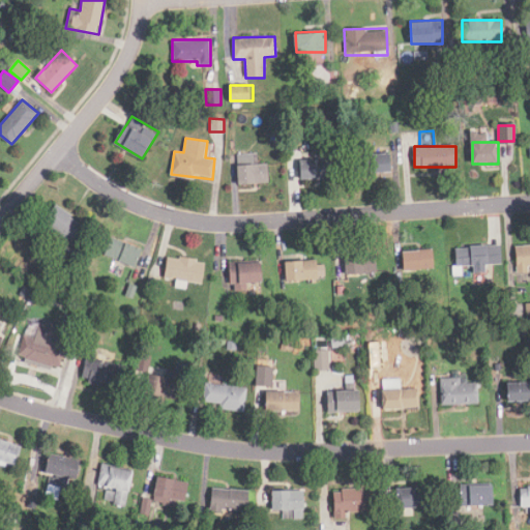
[(392,172),(392,153),(359,154),(359,173),(392,172)]
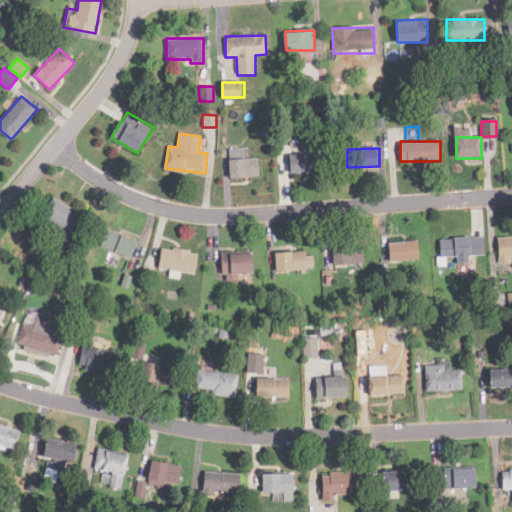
[(290,154),(290,172),(319,172),(319,154),(290,154)]
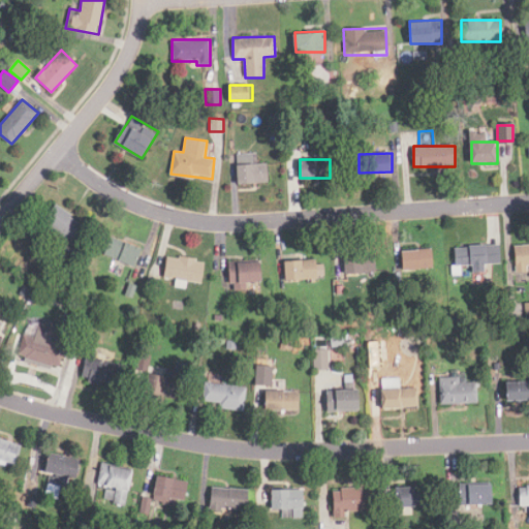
[(238,164),(238,183),(269,183),(269,164),(238,164)]
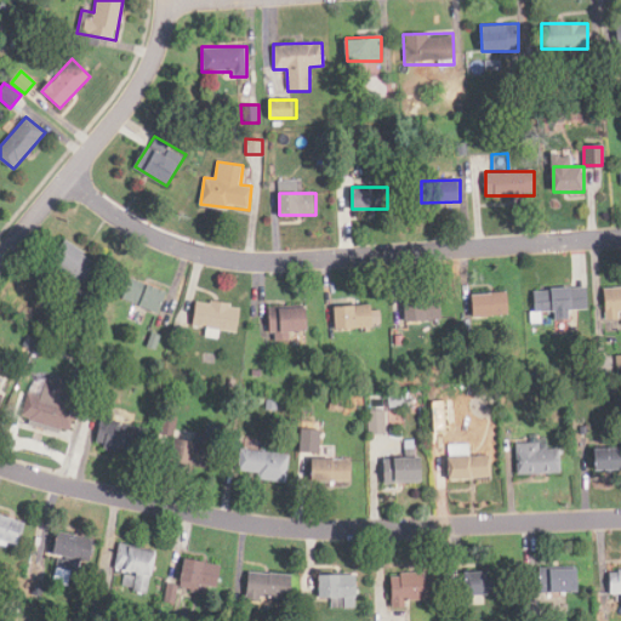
[(51,261),(85,284),(100,263),(66,240),(51,261)]
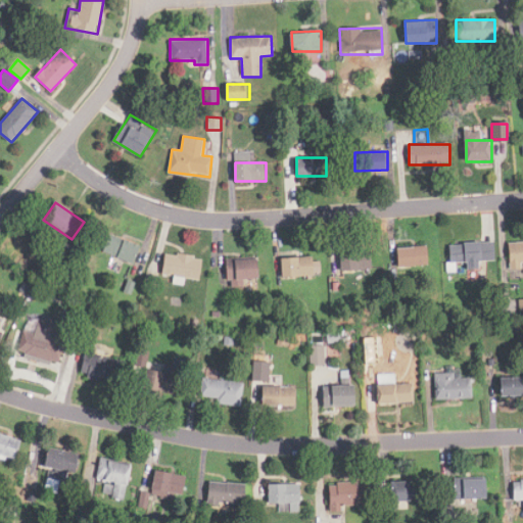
[(103,251),(136,262),(142,244),(109,233),(103,251)]
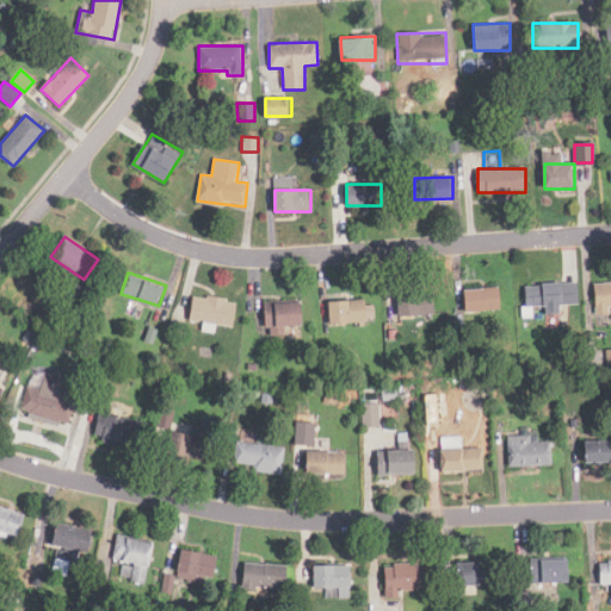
[(525,285),(528,307),(579,303),(576,282),(525,285)]
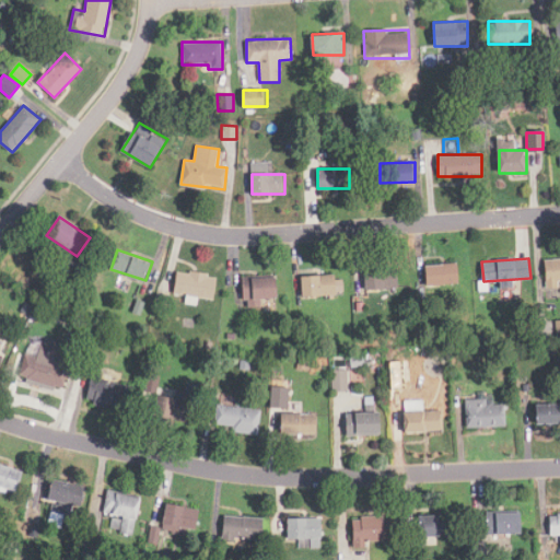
[(559,280),(559,258),(546,259),(546,289),(559,289),(559,280)]
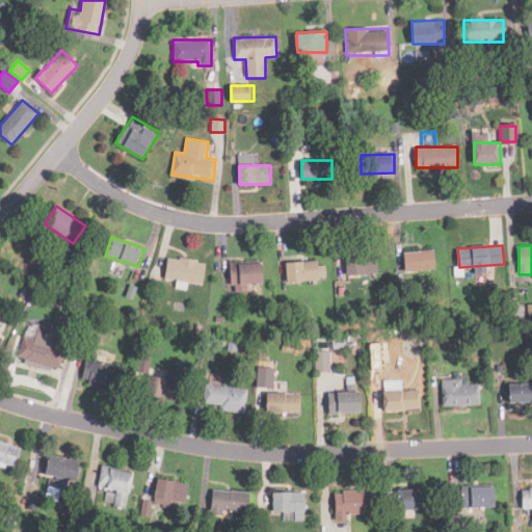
[(435,249),(404,251),(406,273),(436,270),(435,249)]
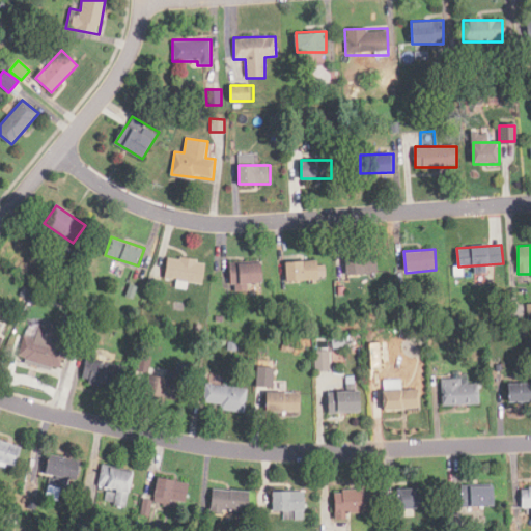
[(378,275),(378,254),(346,254),(346,275),(378,275)]
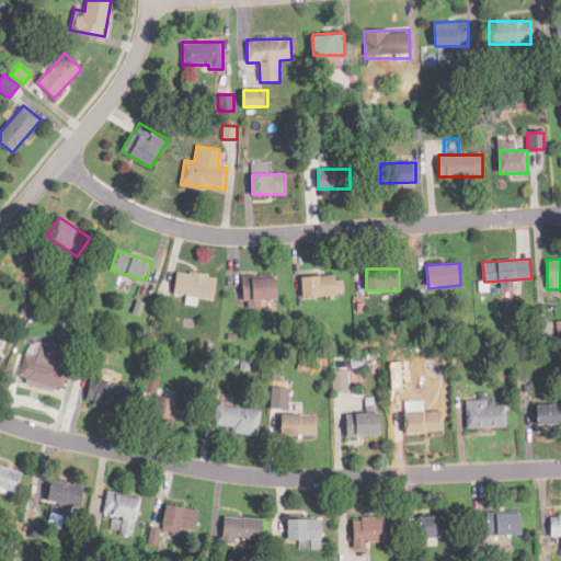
[(215,300),(218,276),(179,270),(174,294),(215,300)]
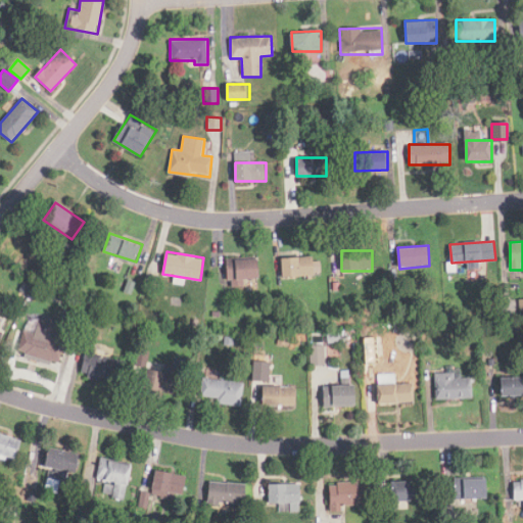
[(283,257),(283,277),(314,277),(314,257),(283,257)]
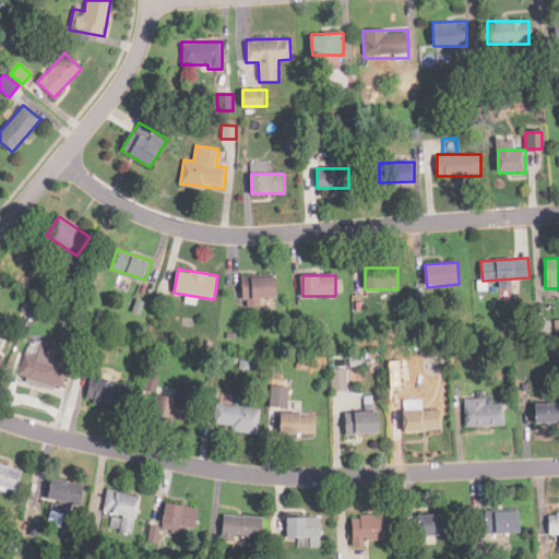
[(261,306),(261,298),(278,298),(278,276),(242,276),(242,306),(261,306)]
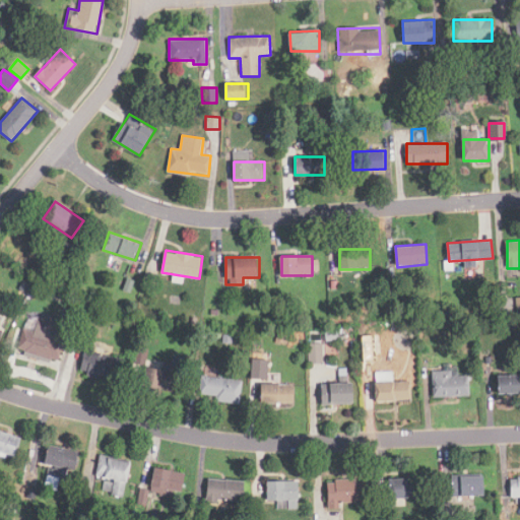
[(58,361),(64,343),(56,341),(60,331),(45,326),(43,333),(23,327),(16,347),(58,361)]
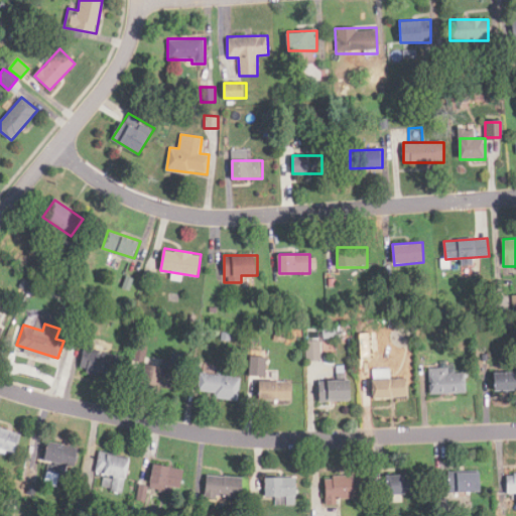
[(319,340),(304,340),(304,360),(319,360),(319,340)]
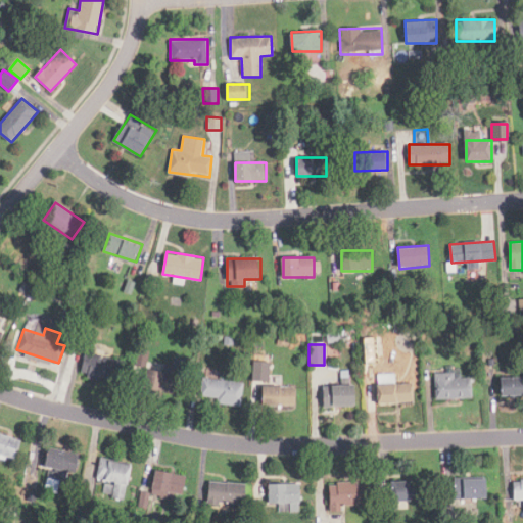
[(80,375),(120,384),(125,362),(85,353),(80,375)]
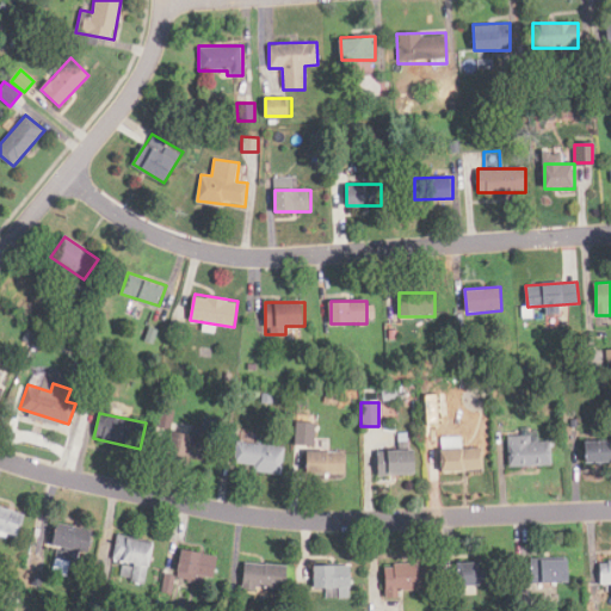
[(205,462),(210,439),(171,431),(166,454),(205,462)]
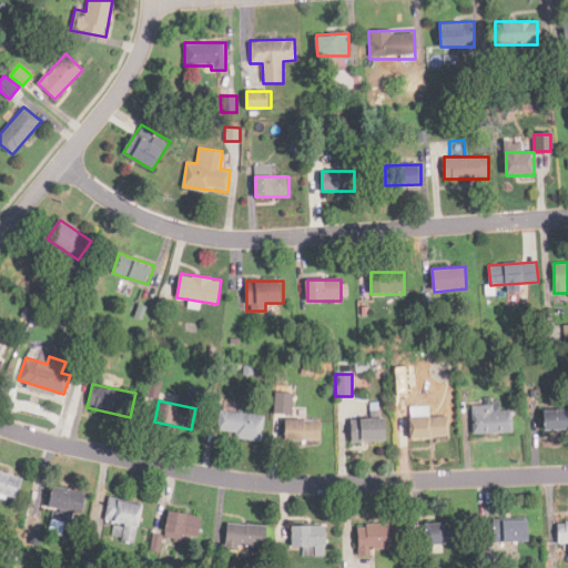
[(494,405),(473,405),(473,433),(511,433),(511,409),(494,409),(494,405)]
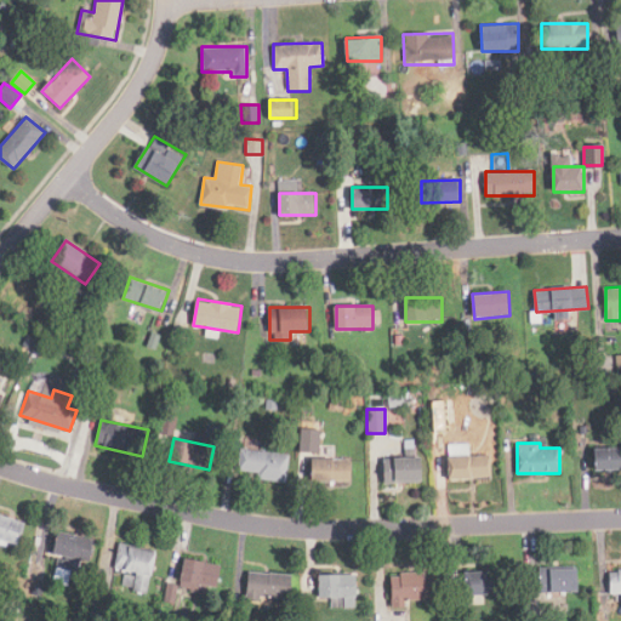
[(620,469),(620,448),(597,448),(597,469),(620,469)]
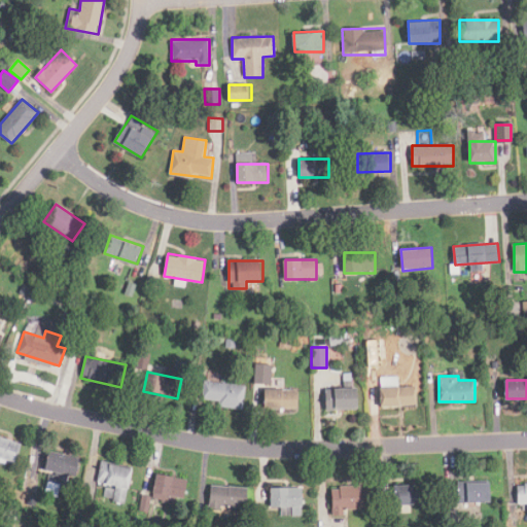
[(242,408),(244,385),(204,382),(202,403),(242,408)]
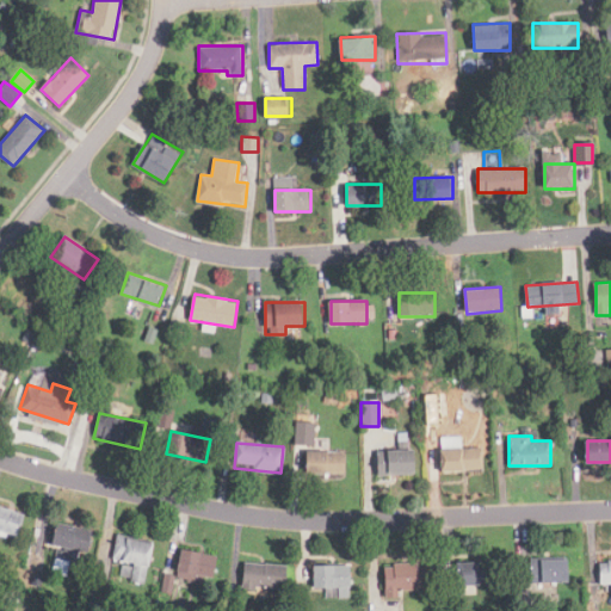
[(443,448),(443,471),(482,471),(482,448),(443,448)]
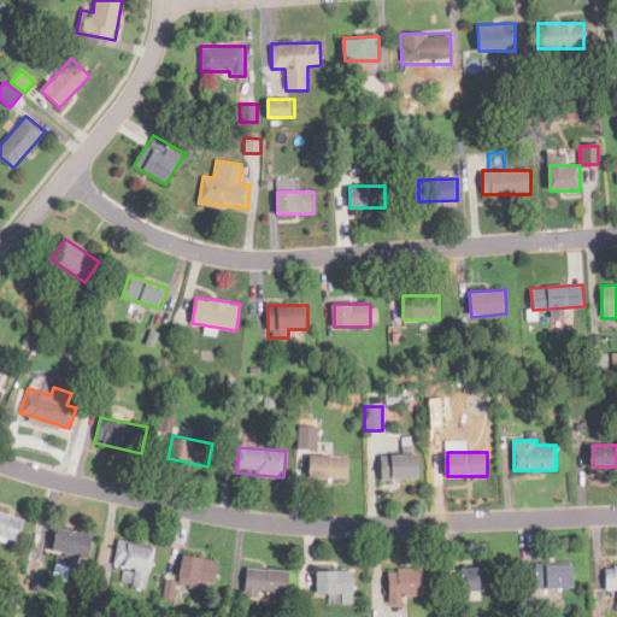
[(421,480),(421,454),(381,454),(381,480),(421,480)]
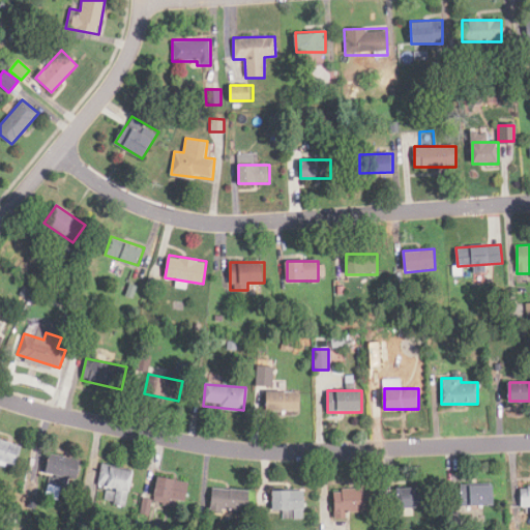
[(299,392),(266,392),(266,411),(299,411),(299,392)]
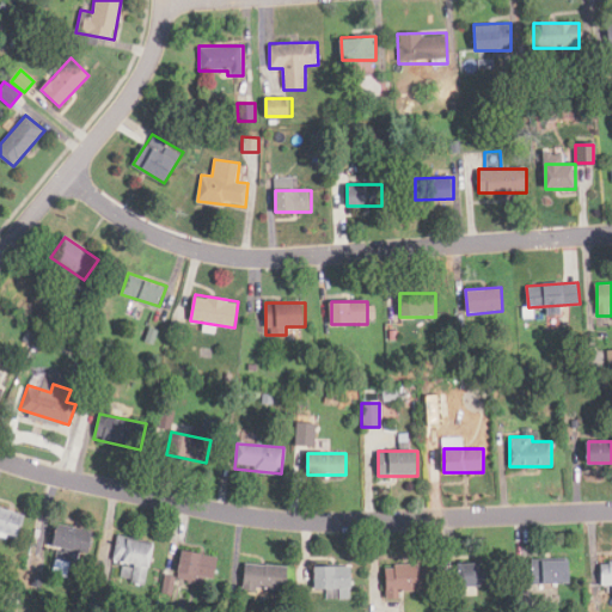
[(0,531),(19,538),(26,515),(0,506),(0,531)]
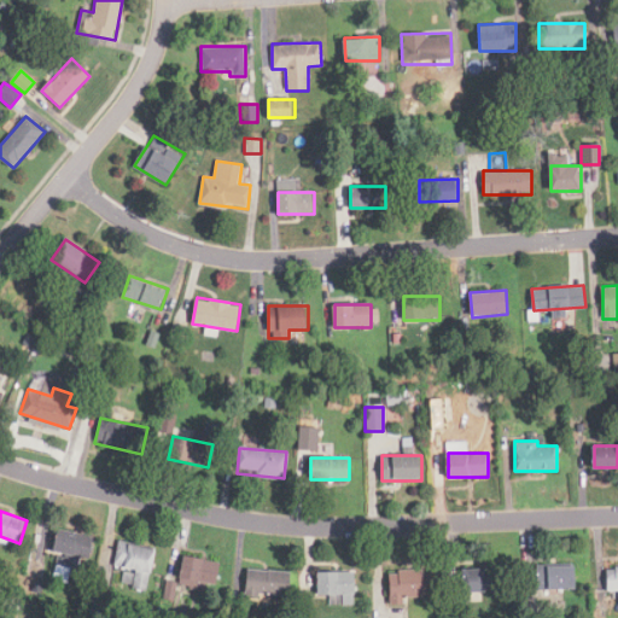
[(85,570),(93,537),(58,528),(52,551),(64,554),(62,564),(85,570)]
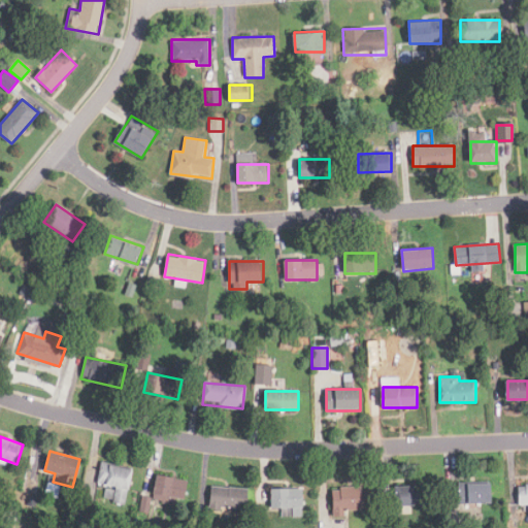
[(125,505),(132,468),(101,463),(97,485),(116,488),(113,503),(125,505)]
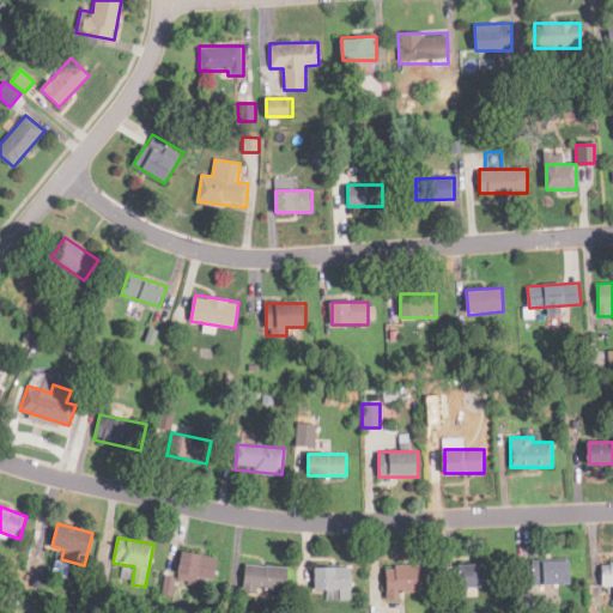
[(212,588),(218,557),(182,551),(177,582),(212,588)]
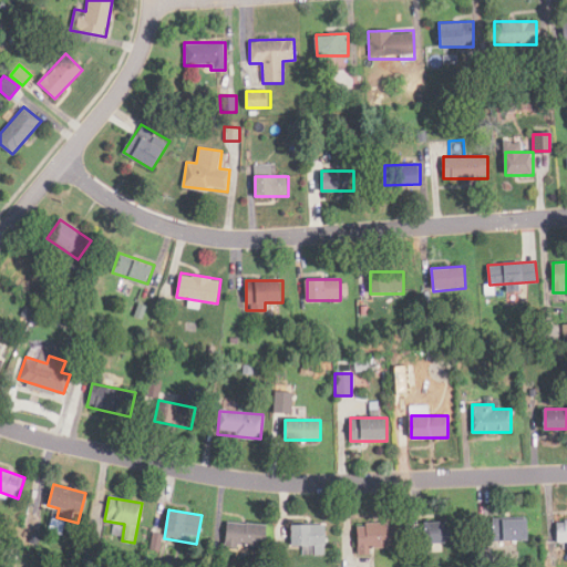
[(566,543),(566,517),(557,518),(558,544),(566,543)]
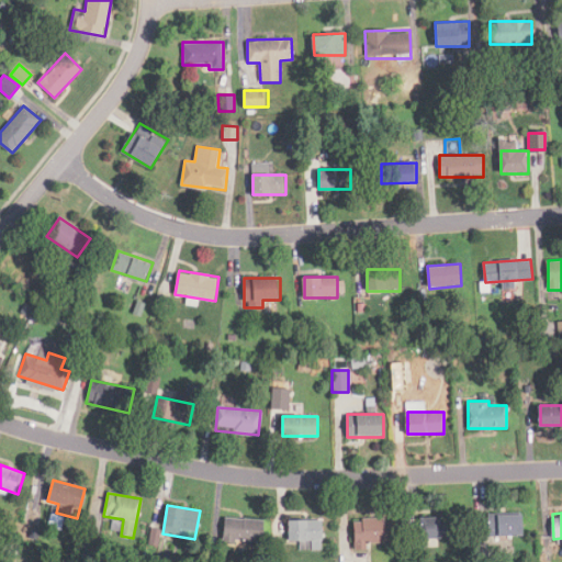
[(525,535),(525,514),(487,514),(487,535),(525,535)]
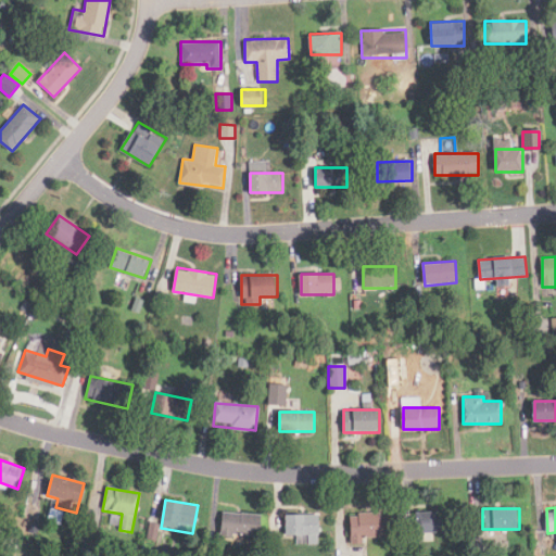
[(453,510),(417,510),(417,531),(453,531),(453,510)]
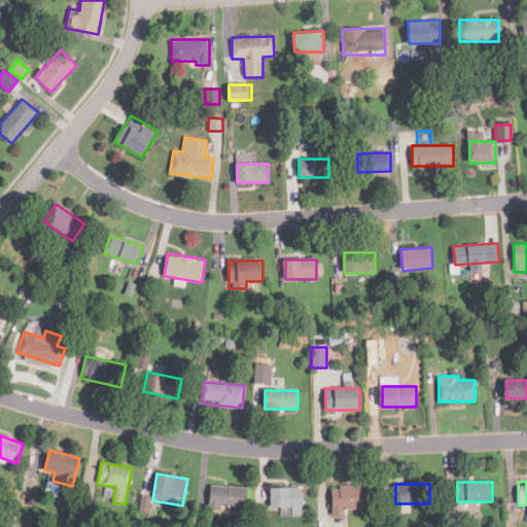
[(247,508),(248,487),(210,485),(209,506),(247,508)]
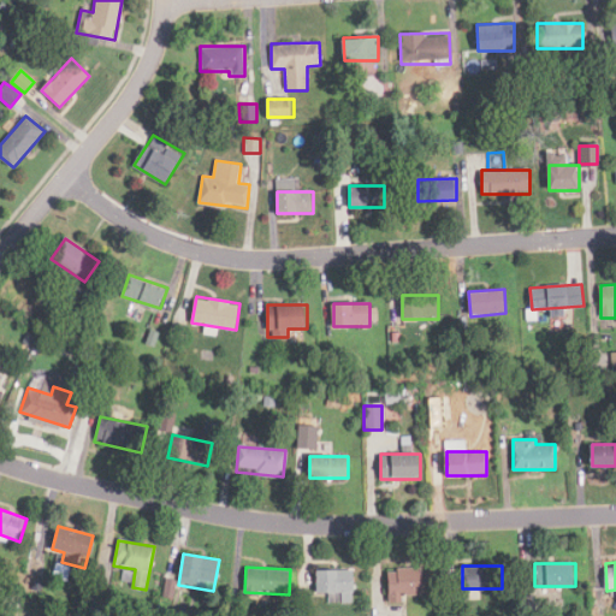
[(431,594),(431,568),(389,568),(389,603),(403,603),(403,594),(431,594)]
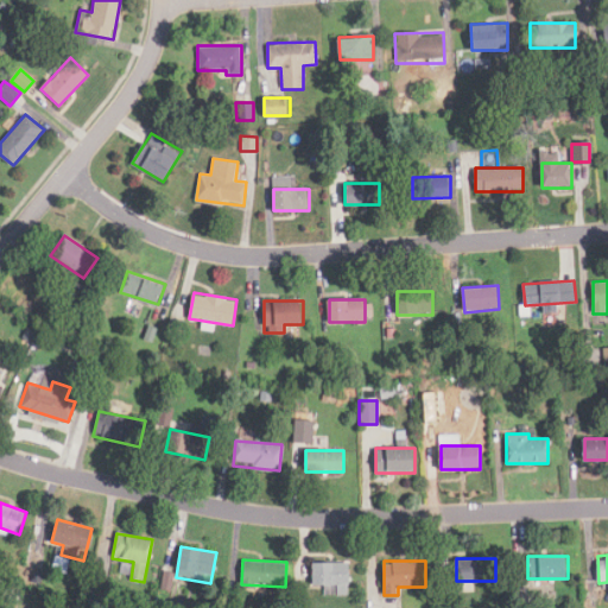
[(349,562),(314,562),(314,583),(324,583),(324,594),(349,594),(349,562)]
